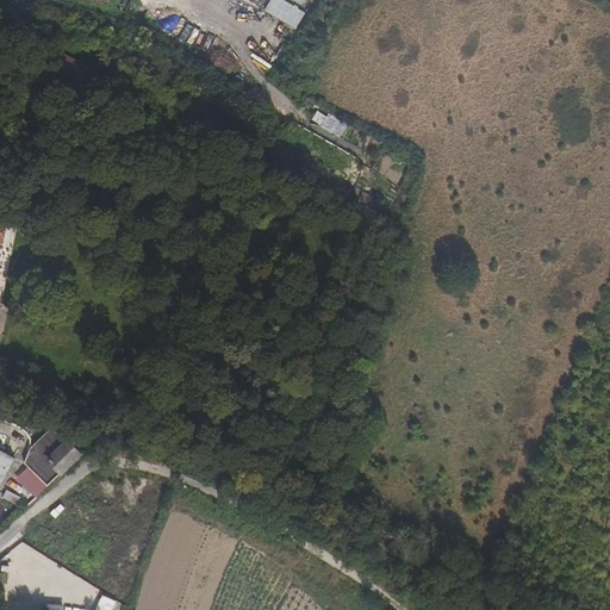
[(95,78),(62,62),(58,70),(91,86),(95,78)]
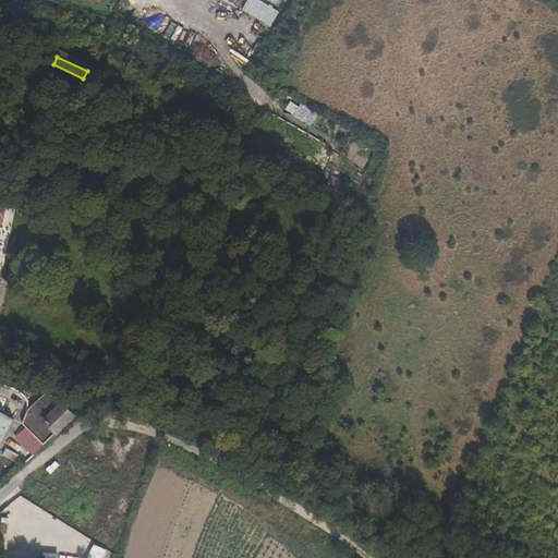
[(75,182),(62,179),(60,190),(73,193),(75,182)]
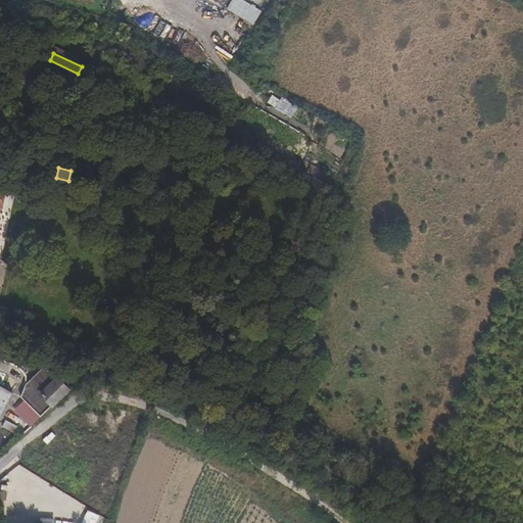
[(25,396),(41,417),(68,389),(59,378),(45,369),(29,384),(28,385),(25,396)]
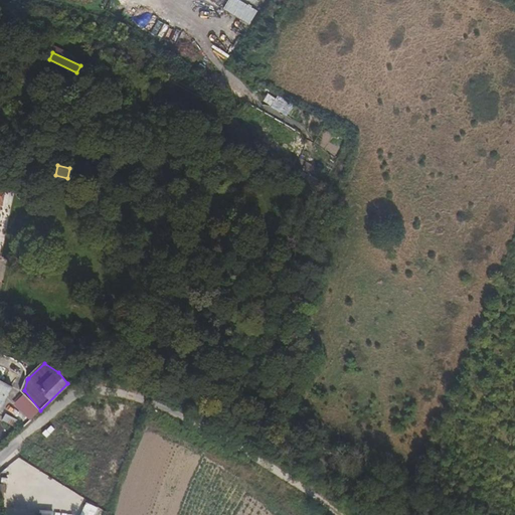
[(0,418),(16,389),(0,379),(0,418)]
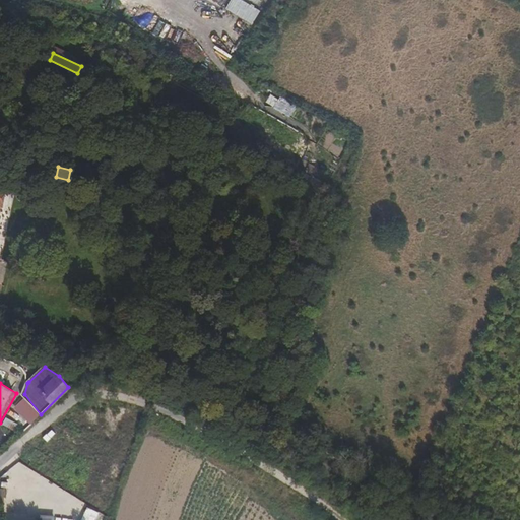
[(6,418),(3,427),(16,430),(18,423),(6,418)]
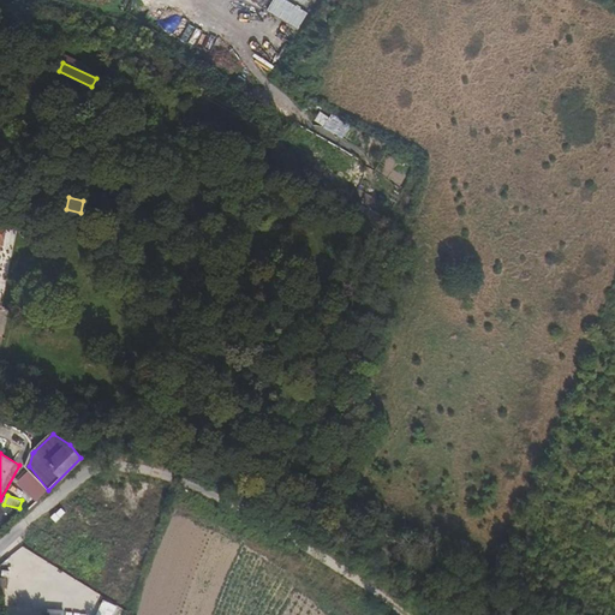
[(103,601),(96,614),(115,614),(119,607),(103,601)]
